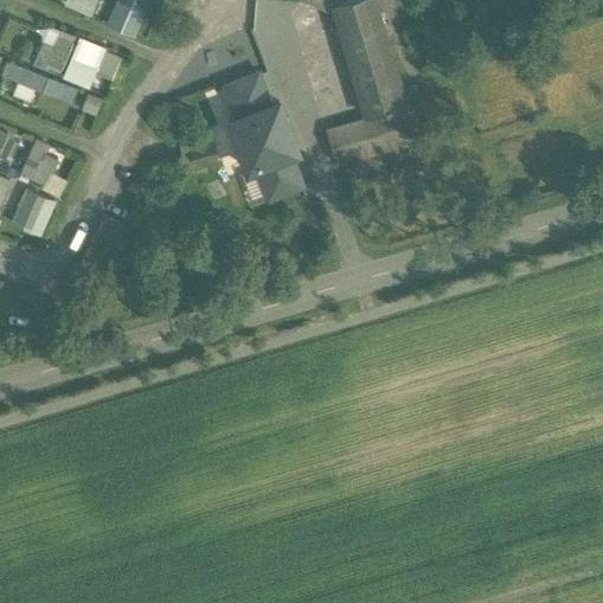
[(65,0),(64,5),(91,18),(100,0),(65,0)]
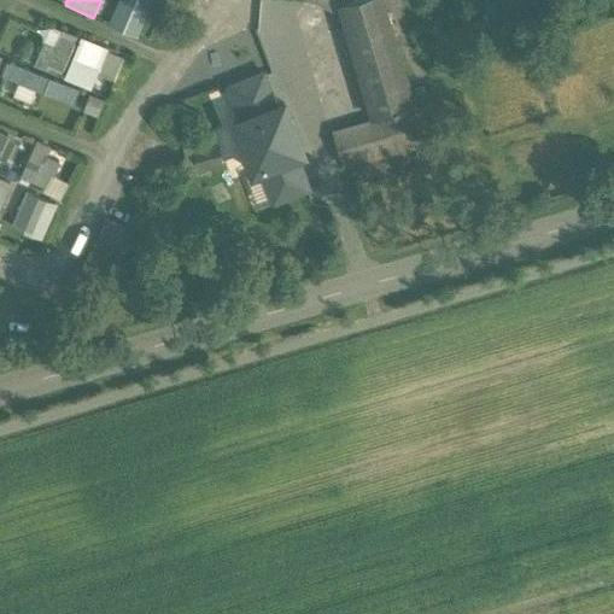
[(138,39),(156,0),(118,0),(107,24),(138,39)]
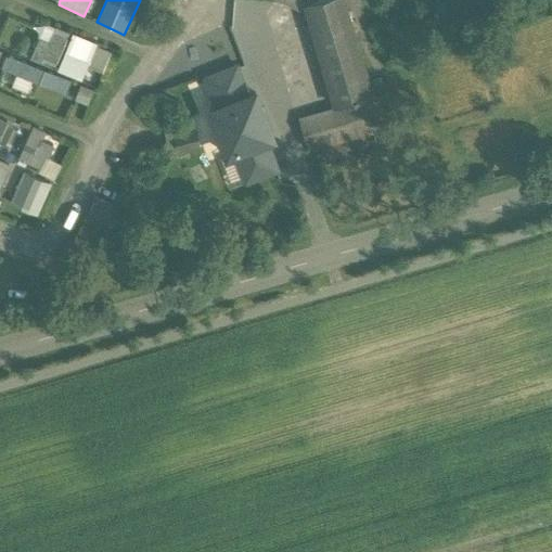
[(337,0),(329,0),(304,8),(334,110),(359,102),(367,99),(337,0)]
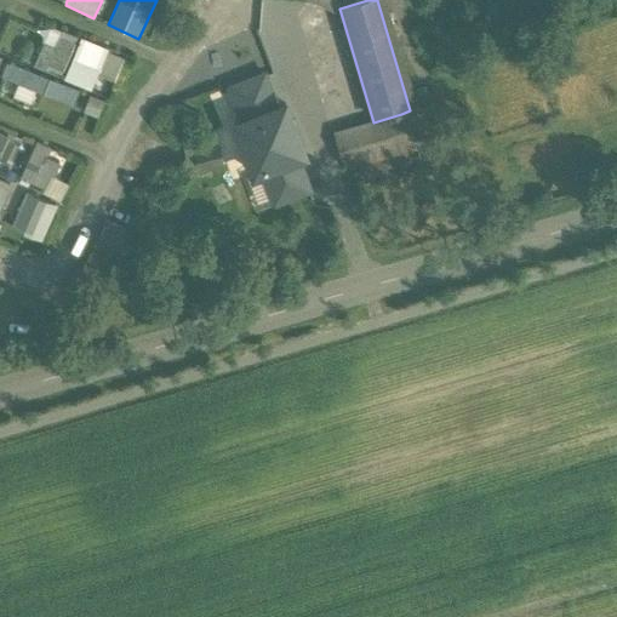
[(100,74),(118,81),(126,55),(47,28),(33,69),(93,90),(100,74)]
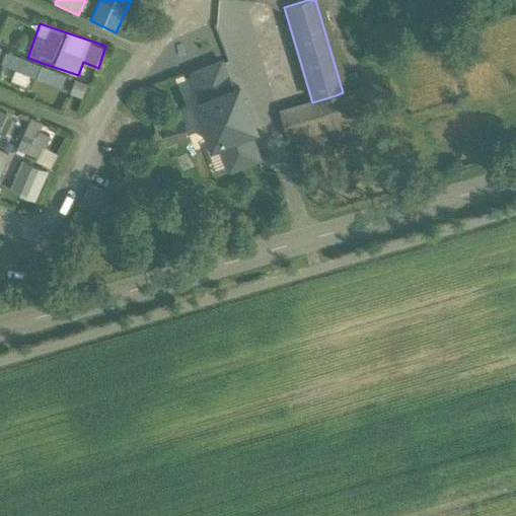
[(218,31),(182,42),(203,112),(193,115),(196,127),(206,124),(242,113),(218,31)]
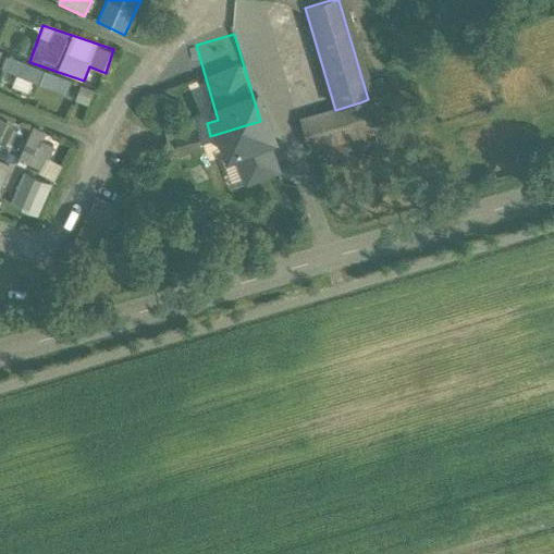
[(7,57),(1,72),(68,95),(72,81),(7,57)]
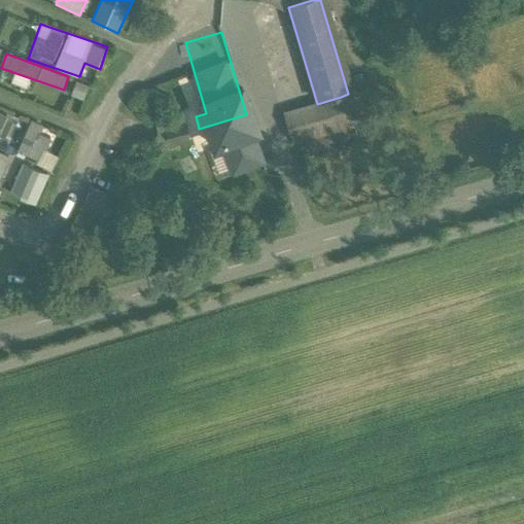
[(348,94),(341,97),(349,125),(350,126),(369,120),(361,90),(348,94)]
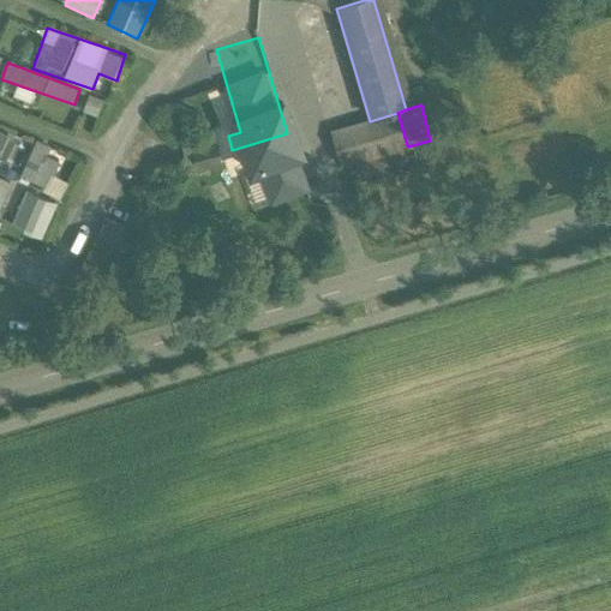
[(370,121),(328,133),(336,166),(352,162),(407,145),(397,113),(370,121)]
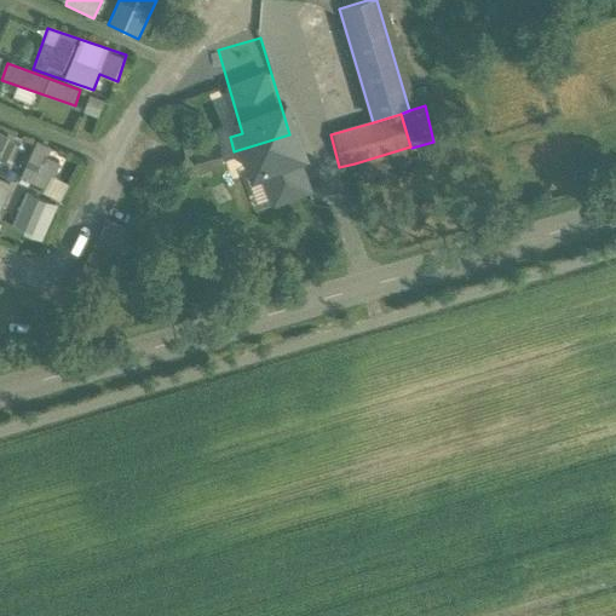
[(289,134),(246,148),(258,191),(315,174),(304,136),(291,139),(289,134)]
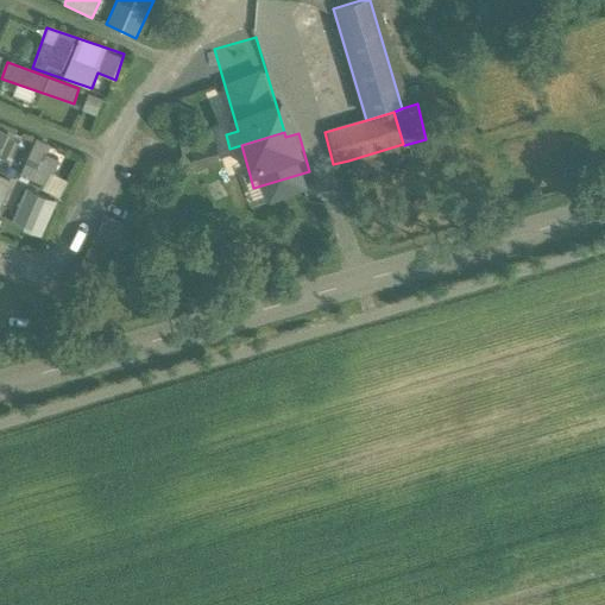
[(45,156),(49,146),(36,140),(19,177),(61,196),(68,180),(54,174),(58,162),(45,156)]
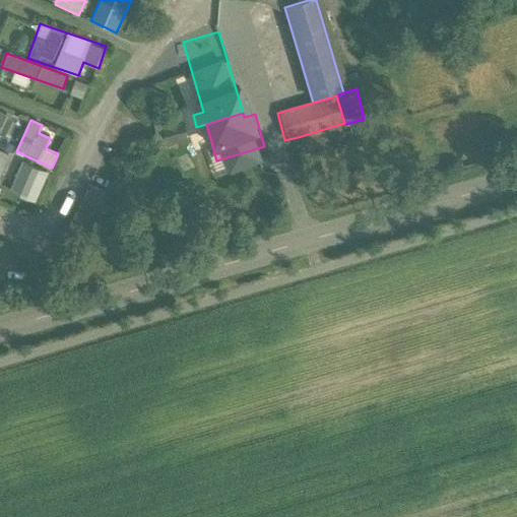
[(344,123),(298,137),(303,152),(349,138),(345,124),(344,123)]
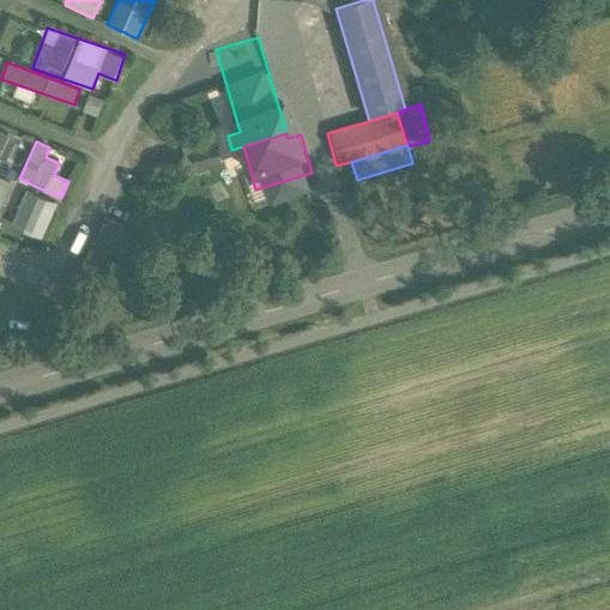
[(188,152),(187,146),(179,148),(182,165),(191,163),(188,152)]
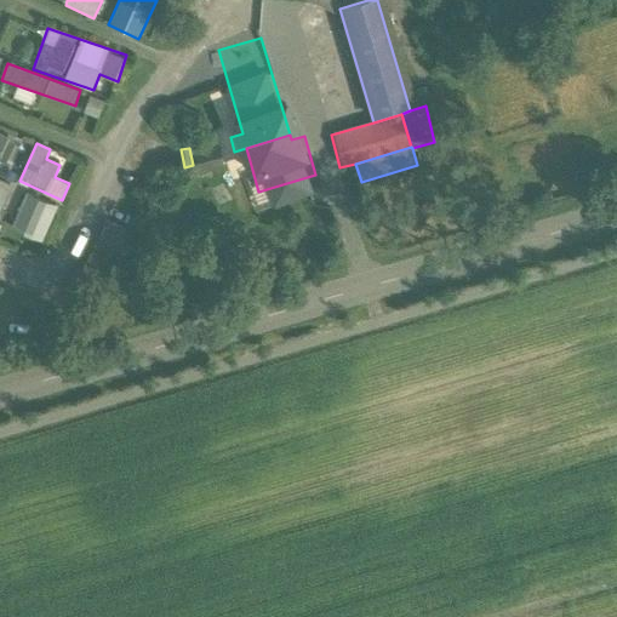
[(213,148),(190,154),(193,165),(195,171),(218,165),(213,148)]
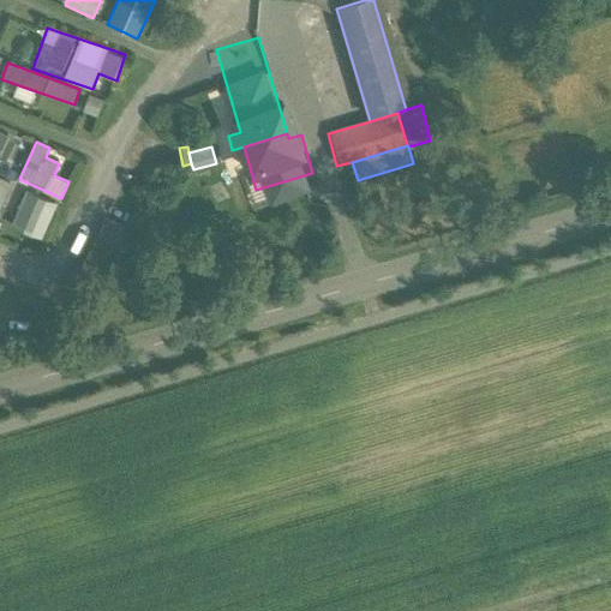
[(0,214),(11,187),(0,183),(0,214)]
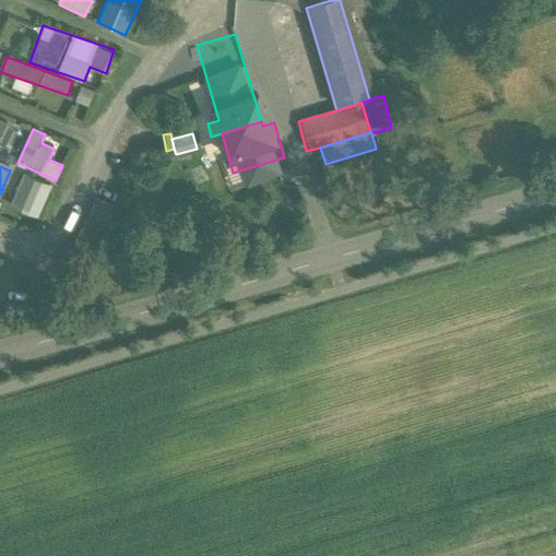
[(85,224),(105,232),(116,206),(96,198),(85,224)]
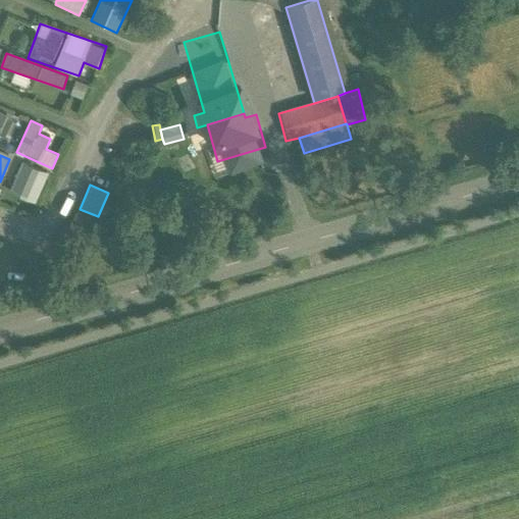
[(24,262),(0,267),(0,289),(29,282),(24,262)]
